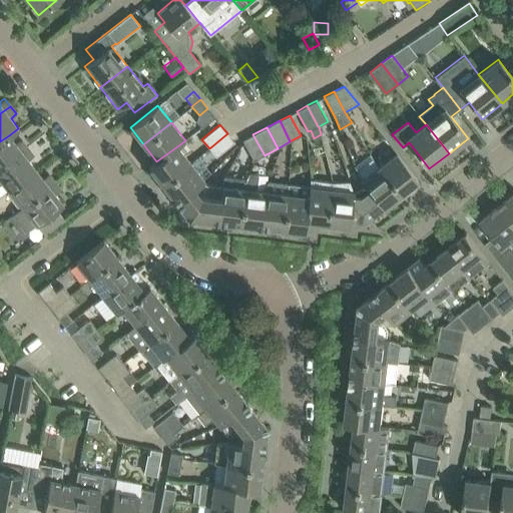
[(234,142),(227,133),(209,148),(215,157),(234,142)]
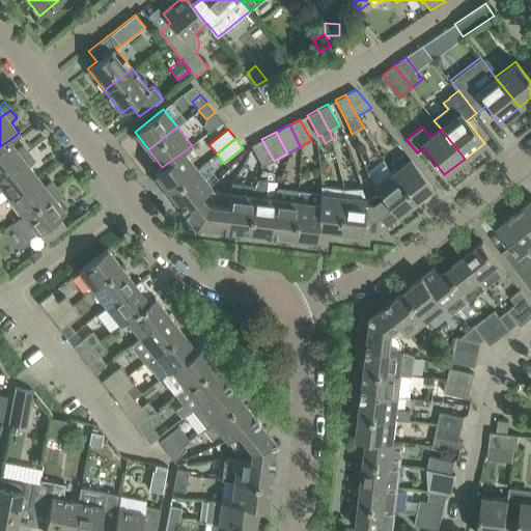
[(274,161),(261,139),(252,145),(263,166),(274,161)]
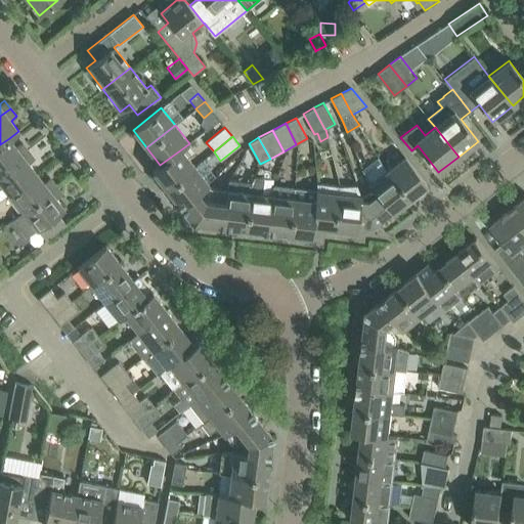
[(0,173),(29,150),(23,143),(16,147),(9,138),(0,144),(0,173)]
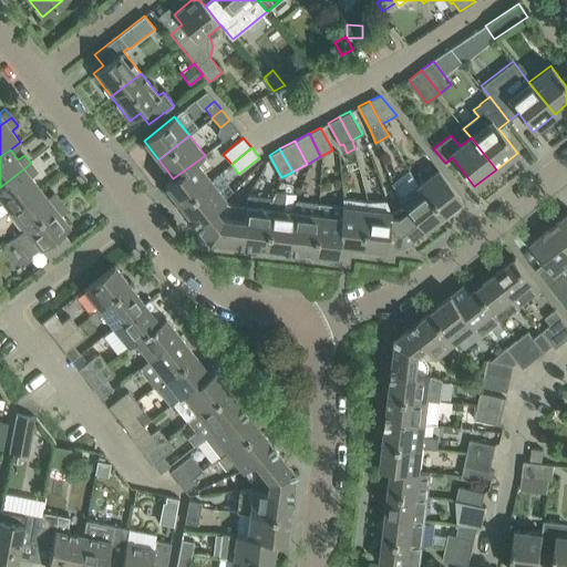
[(181,205),(210,182),(196,162),(173,178),(165,185),(181,205)]
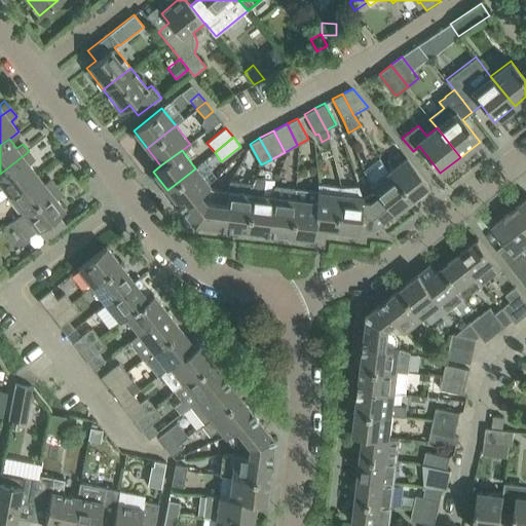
[(9,195),(37,174),(29,163),(35,159),(29,151),(0,174),(0,188),(3,186),(9,195)]
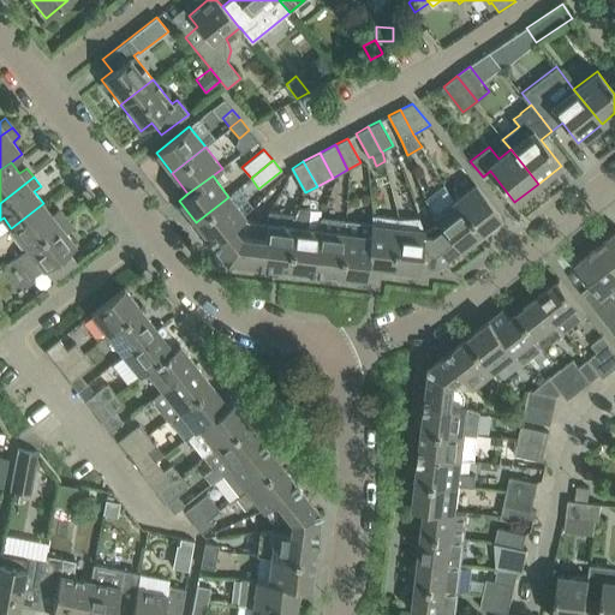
[(476,184),(476,185),(454,202),(479,234),(501,218),(476,184)]
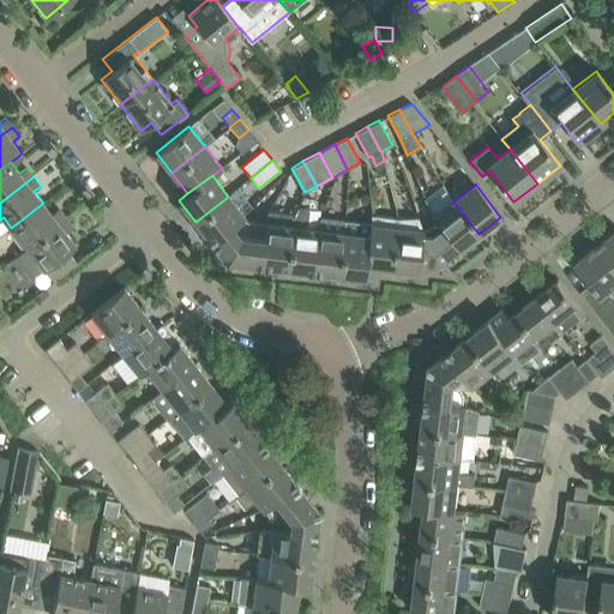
[(211,241),(244,216),(228,197),(196,222),(211,241)]
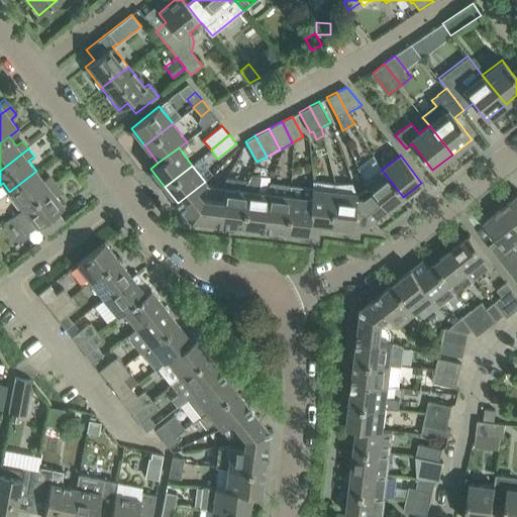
[(403,197),(382,170),(365,183),(367,185),(387,210),(403,197)]
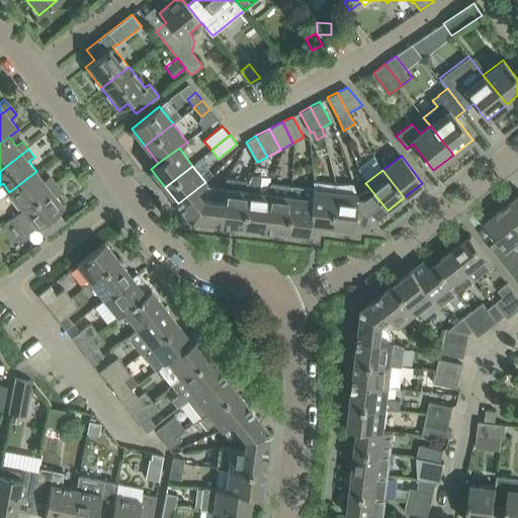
[(23,208),(56,183),(50,176),(44,180),(36,171),(9,192),(23,208)]
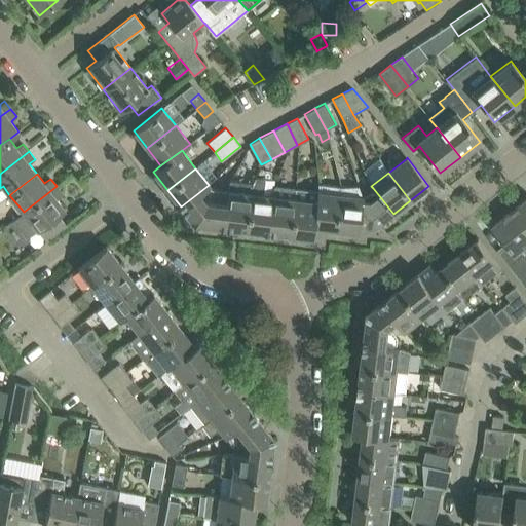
[(268,231),(272,196),(264,195),(266,179),(256,177),(253,183),(252,185),(251,193),(250,193),(246,229),(268,231)]
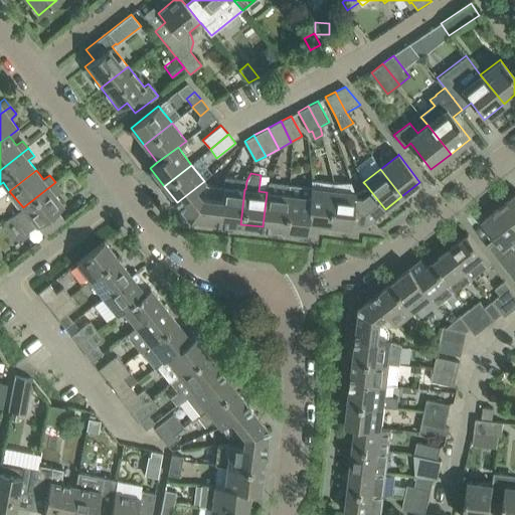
[(246,181),(247,179),(224,177),(223,186),(219,221),(240,224),(244,189),(245,189),(246,181)]
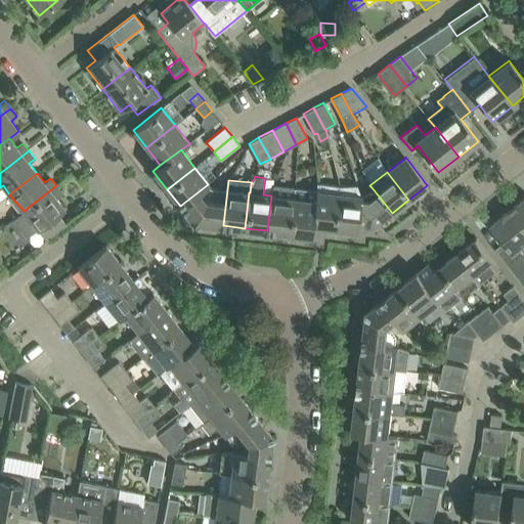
[(333,229),(338,185),(316,182),(315,190),(311,226),(313,226),(333,229)]
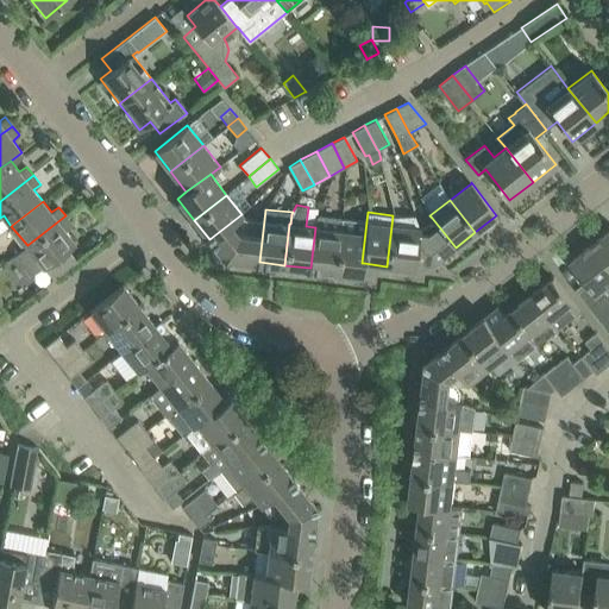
[(259,262),(264,220),(245,218),(242,214),(209,239),(224,258),(259,262)]
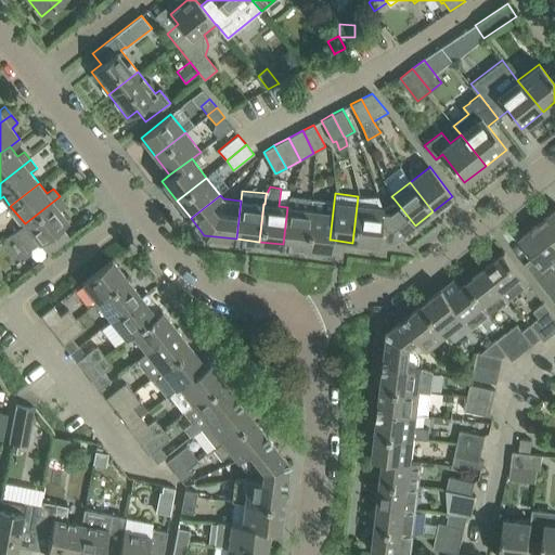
[(68,220),(60,209),(65,205),(60,196),(25,223),(12,232),(27,253),(40,243),(49,255),(71,237),(61,226),(68,220)]
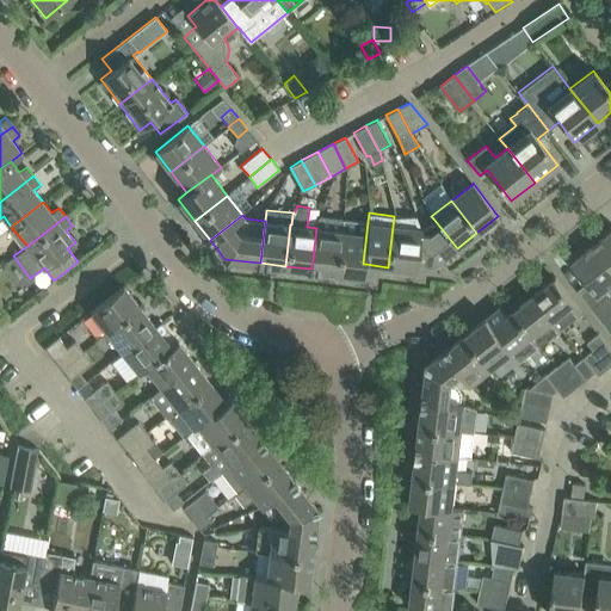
[(337,272),(343,218),(318,216),(316,228),(312,269),(337,272)]
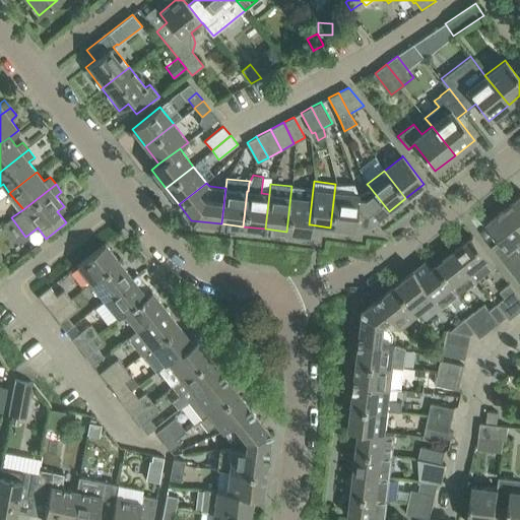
[(354,223),(358,195),(354,184),(337,184),(335,184),(330,228),(353,230),(354,223)]
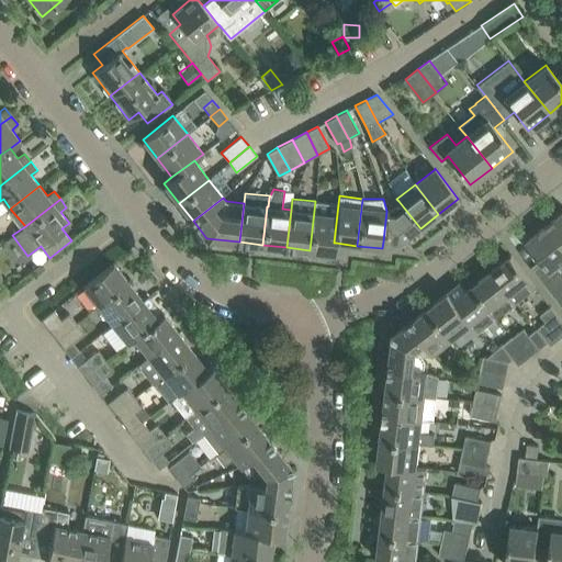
[(336,243),(334,243),(338,204),(315,201),(310,250),(334,254),(336,243)]
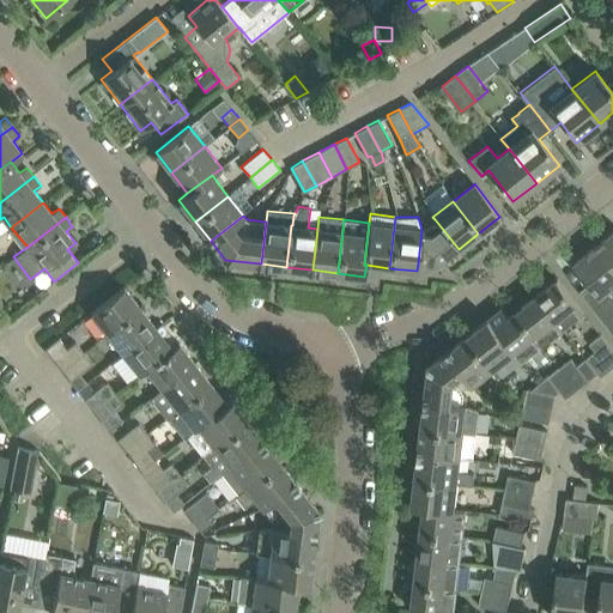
[(459,249),(435,219),(422,230),(418,263),(437,266),(459,249)]
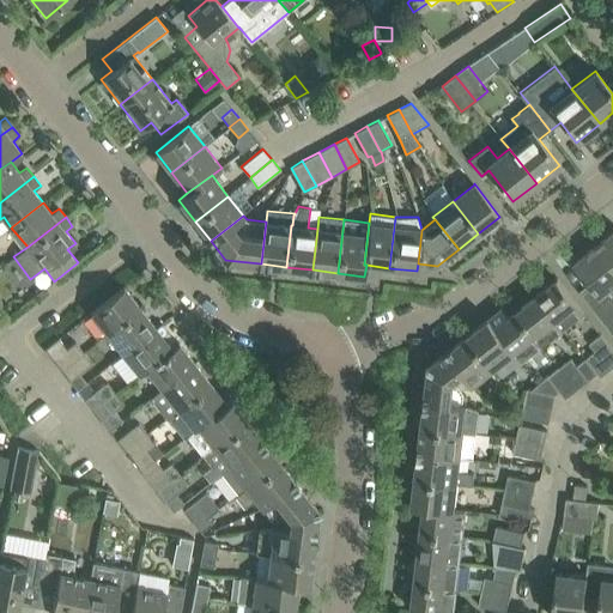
[(612,232),(596,247),(612,267),(612,232)]
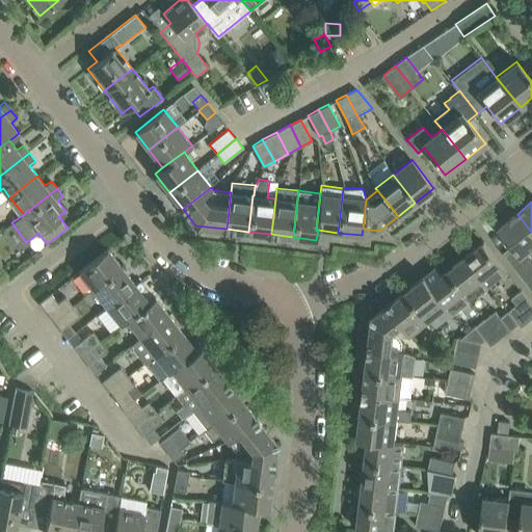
[(531,253),(529,249),(531,246),(531,232),(517,214),(498,229),(511,246),(503,253),(519,273),(520,272),(531,288),(531,253)]
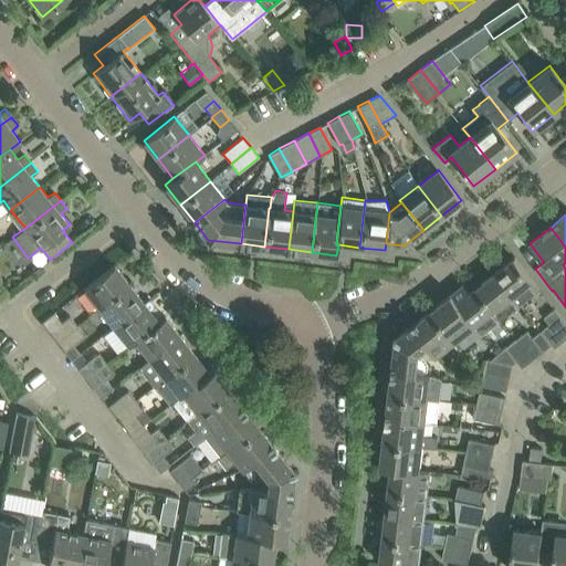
[(540,289),(515,258),(495,273),(520,304),(540,289)]
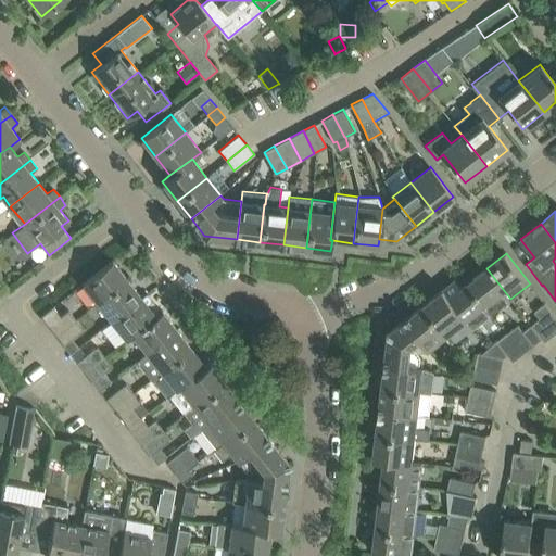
[(97,302),(126,278),(112,260),(83,283),(97,302)]
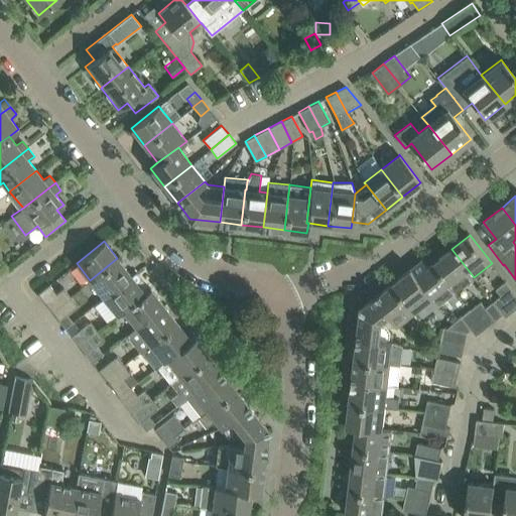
[(474,277),(452,249),(434,262),(457,290),(474,277)]
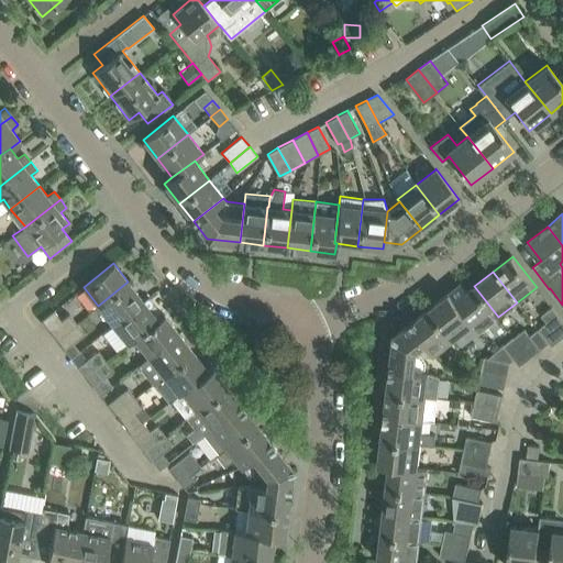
[(143,300),(128,282),(98,306),(112,324),(143,300)]
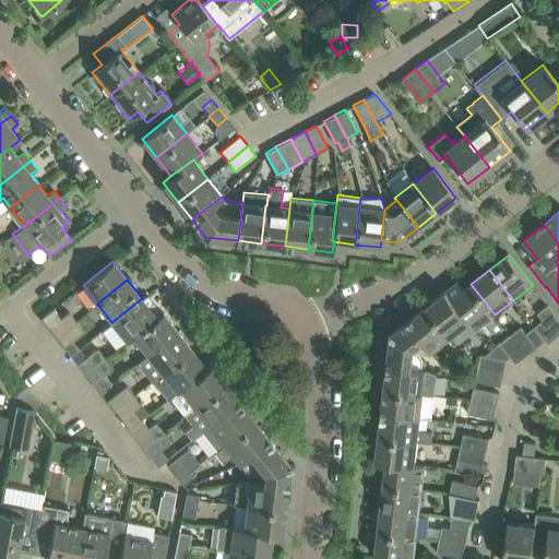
[(495,314),(471,284),(452,298),(470,322),(475,330),(495,314)]
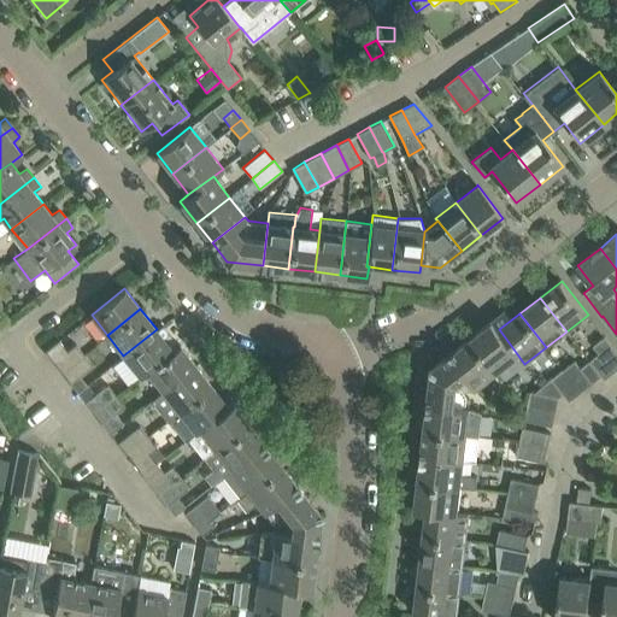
[(518,356),(499,329),(492,321),(470,338),(497,371),(518,356)]
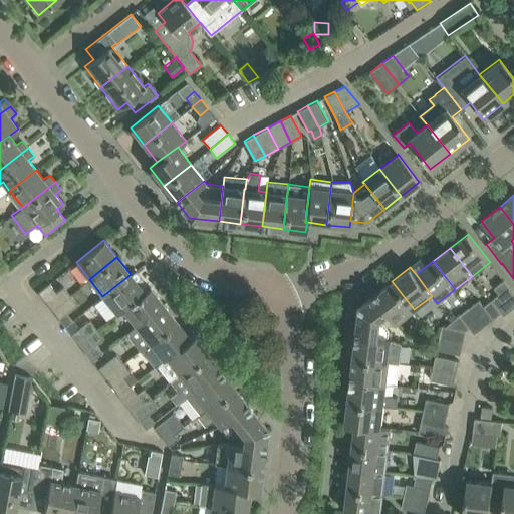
[(136,271),(131,275),(131,274),(102,296),(116,313),(122,309),(121,308),(149,287),(136,271)]
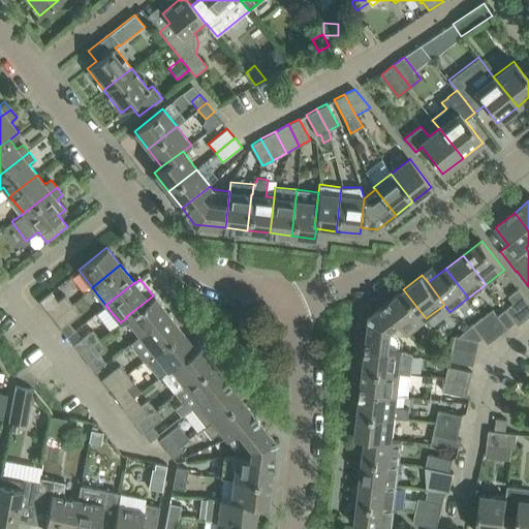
[(528,315),(528,301),(520,288),(508,297),(514,303),(506,309),(516,321),(517,321),(519,324),(528,315)]
